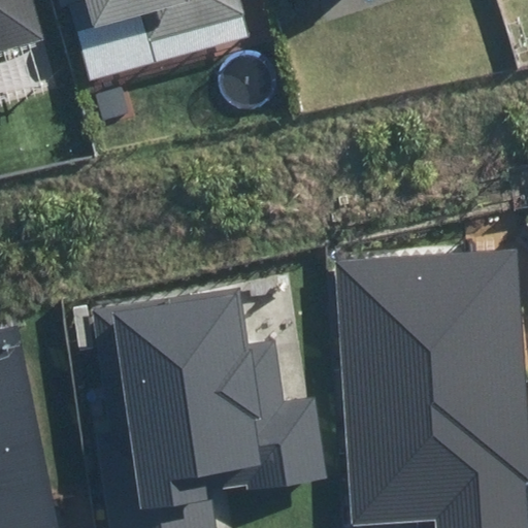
[(0,0),(0,55),(55,42),(43,0),(0,0)]
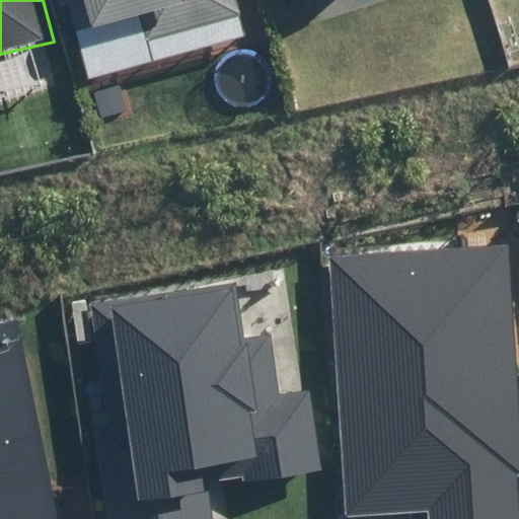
[(69,5),(88,77),(244,35),(234,0),(58,0),(61,7),(69,5)]
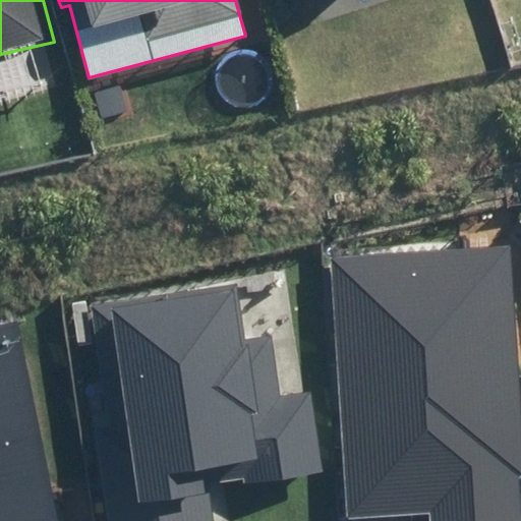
[(330,257),(346,519),(427,514),(426,520),(520,520),(520,480),(520,474),(520,378),(513,246),(330,257)]
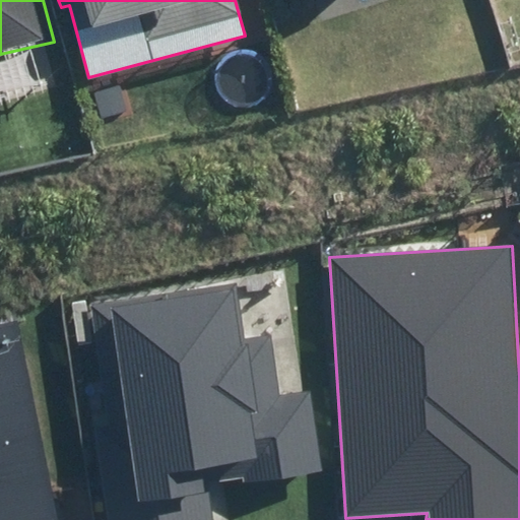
[(94,427),(109,519),(209,519),(202,469),(218,466),(222,492),(324,475),(311,391),(279,396),(269,335),(246,339),(237,284),(94,307),(113,424),(94,427)]
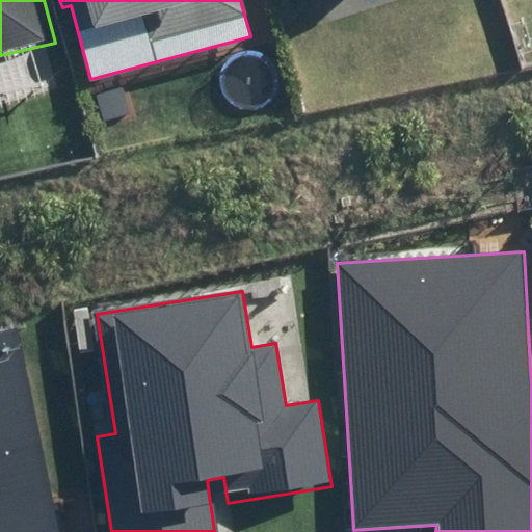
[(0,531),(53,531),(23,326),(0,328),(0,531)]
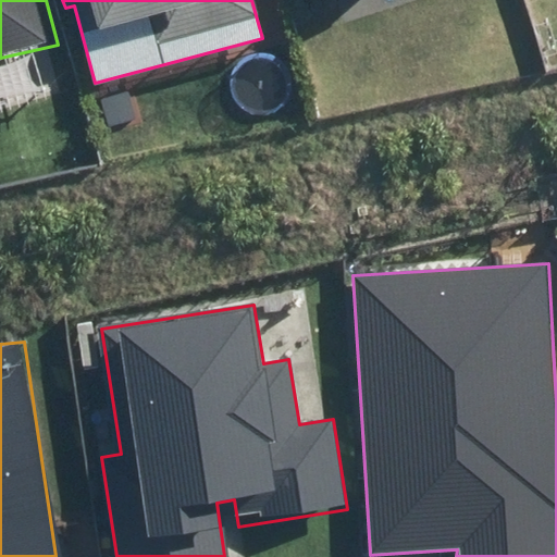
All buildings are outlined.
